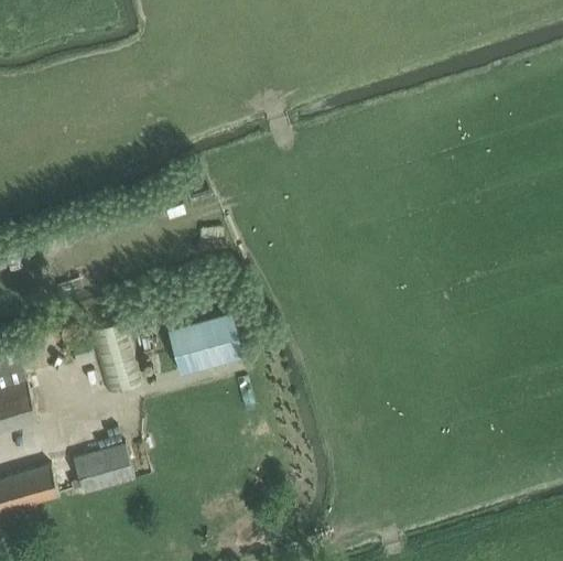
[(230,309),(165,326),(180,374),(244,356),(230,309)]
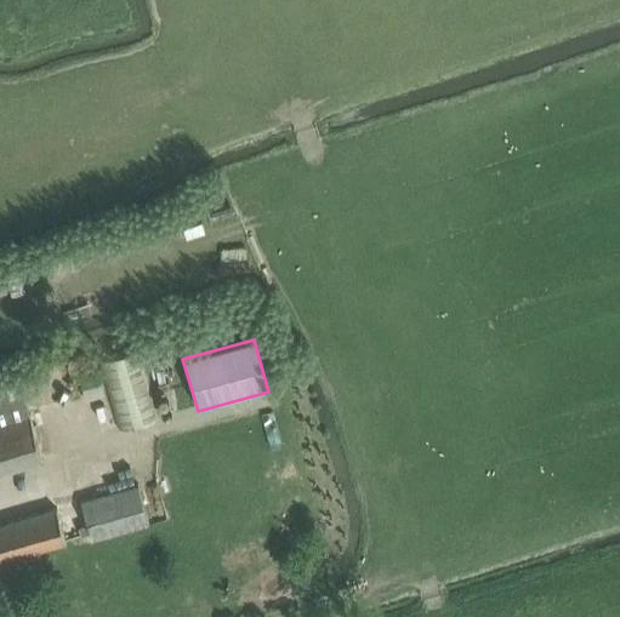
[(158,422),(138,352),(97,363),(117,432),(158,422)]
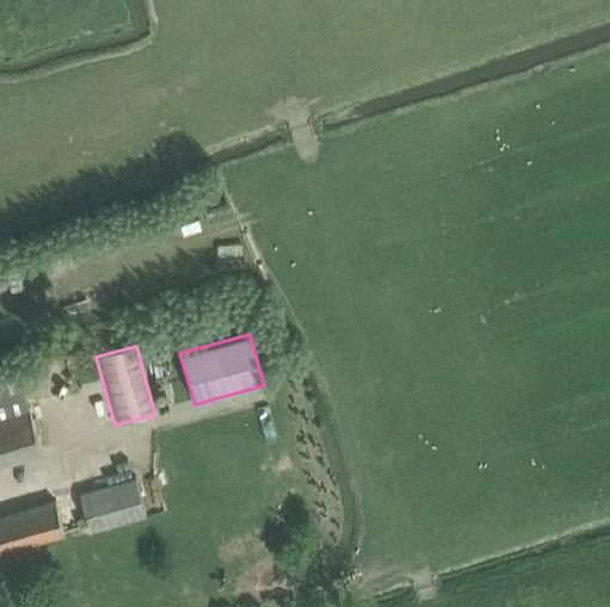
[(0,469),(41,458),(18,372),(0,377),(0,469)]
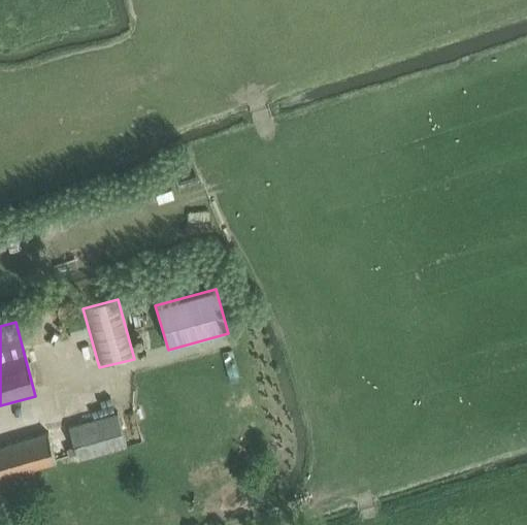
[(77,331),(69,334),(72,343),(80,340),(77,331)]
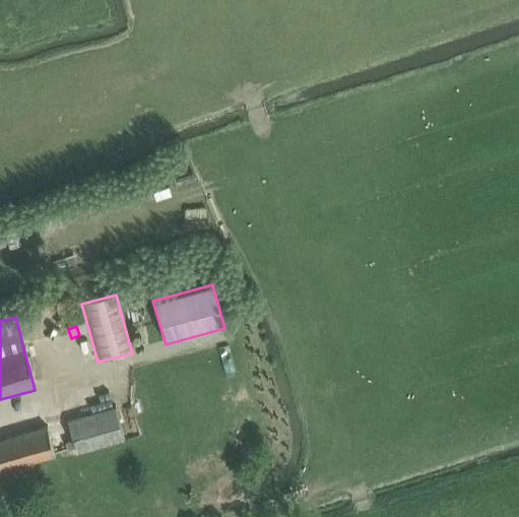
[(115,408),(67,422),(76,455),(124,442),(115,408)]
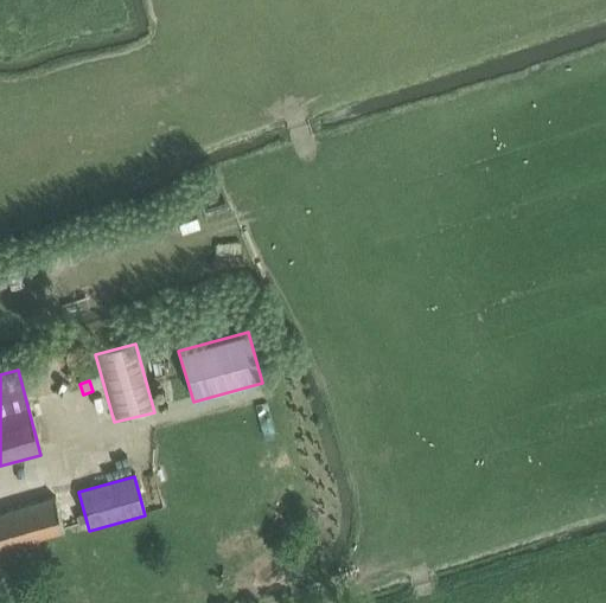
[(53,500),(0,514),(0,550),(63,533),(53,500)]
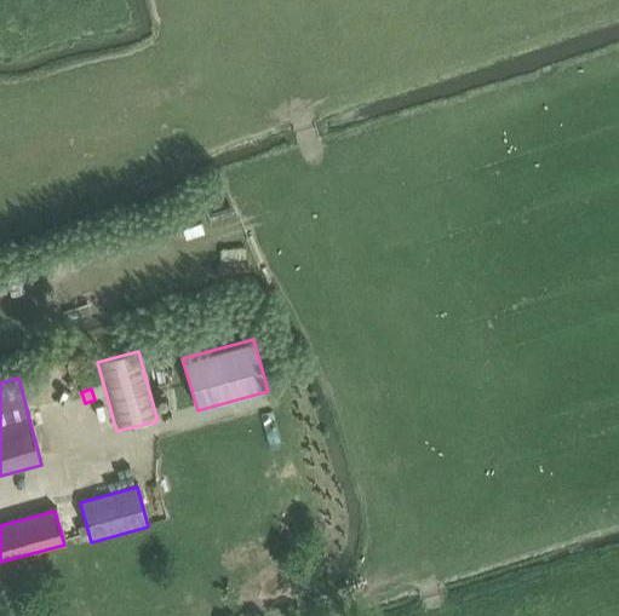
All buildings are outlined.
